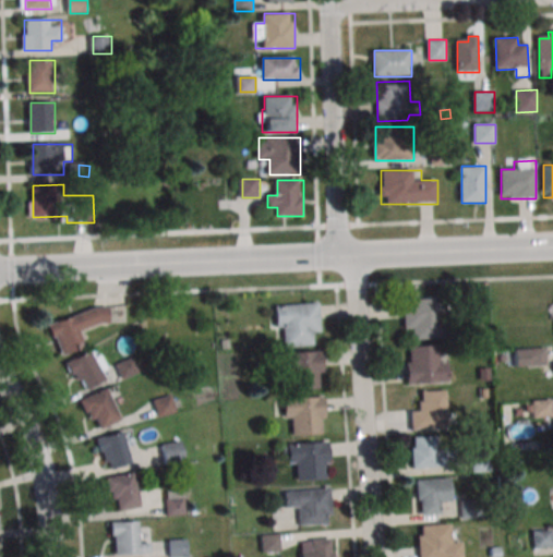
[(444,339),(444,298),(405,299),(406,329),(415,328),(416,339),(444,339)]
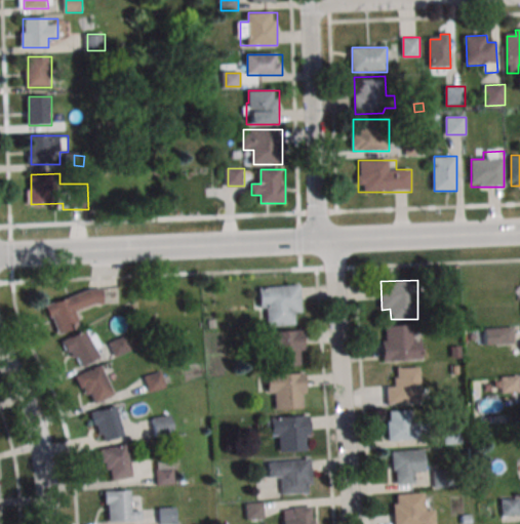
[(304,314),(303,285),(262,287),(263,308),(268,307),(269,327),(296,326),(295,315),(304,314)]
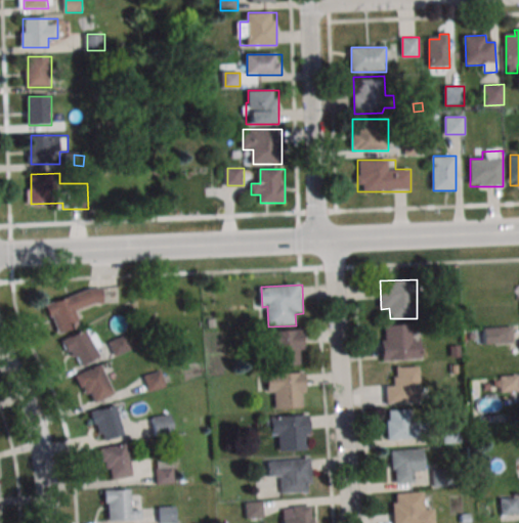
[(48,304),(57,334),(83,327),(78,311),(106,302),(101,287),(48,304)]
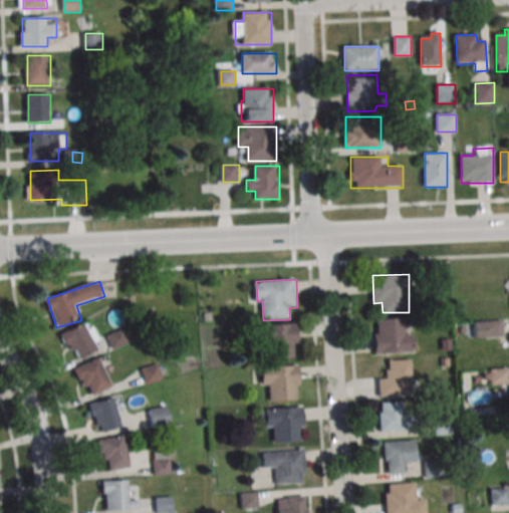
[(439,301),(439,308),(447,307),(447,300),(439,301)]
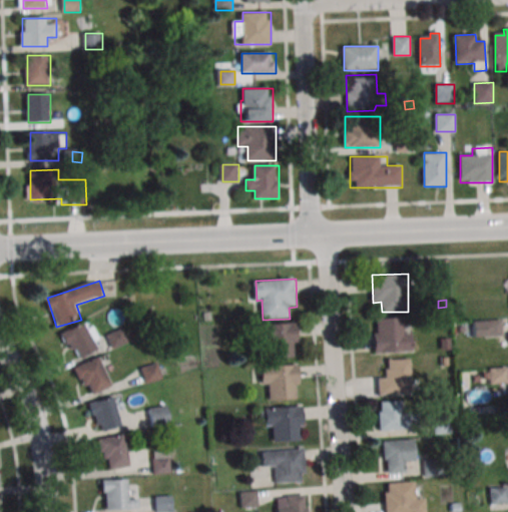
[(213,321),(213,313),(202,313),(202,321),(213,321)]
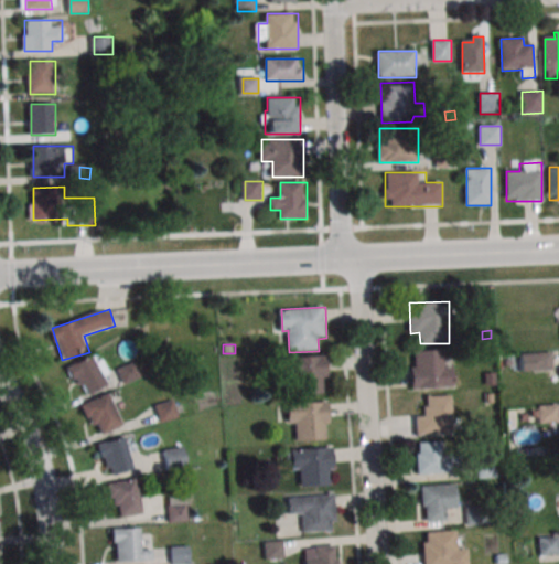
[(90,394),(116,379),(99,351),(67,369),(74,379),(78,379),(79,386),(85,384),(90,394)]
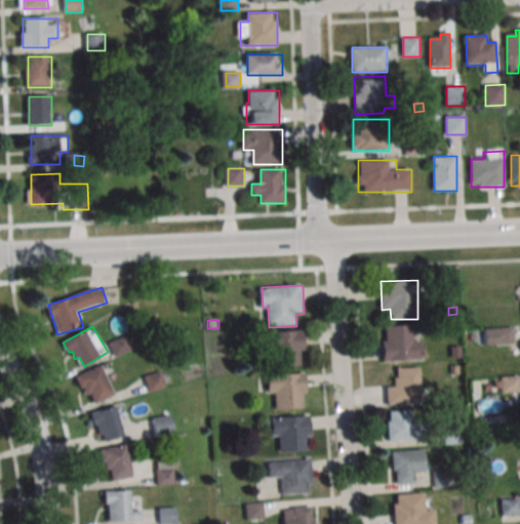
[(422,361),(422,341),(414,341),(414,328),(387,328),(387,340),(384,340),(384,360),(422,361)]
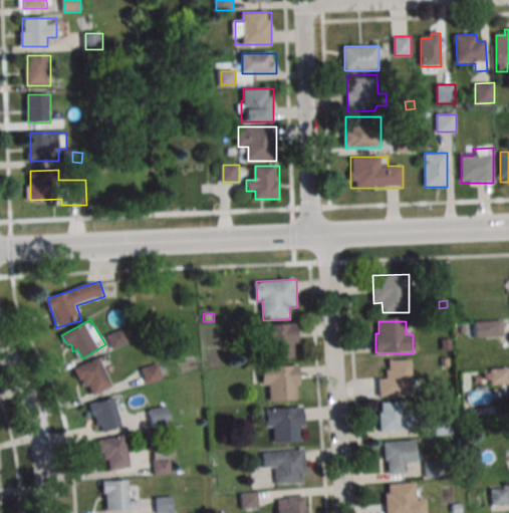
[(504,321),(475,321),(475,337),(504,337),(504,321)]
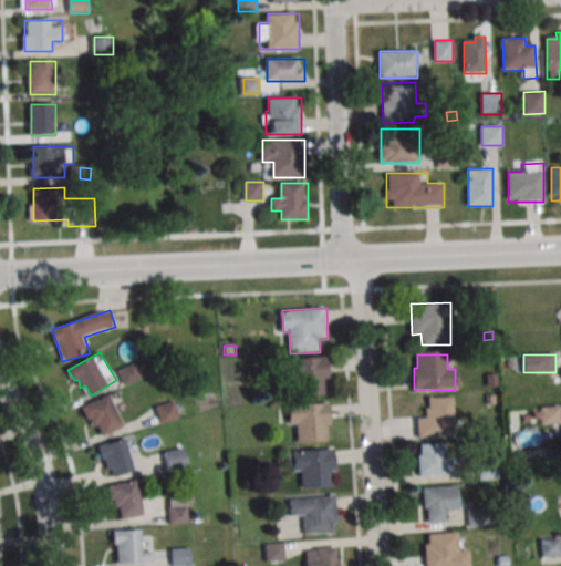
[(290,395),(330,395),(330,358),(289,358),(290,395)]
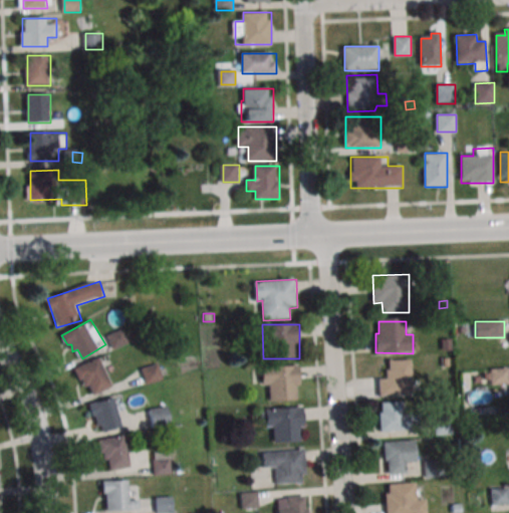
[(115,350),(132,342),(124,328),(108,336),(115,350)]
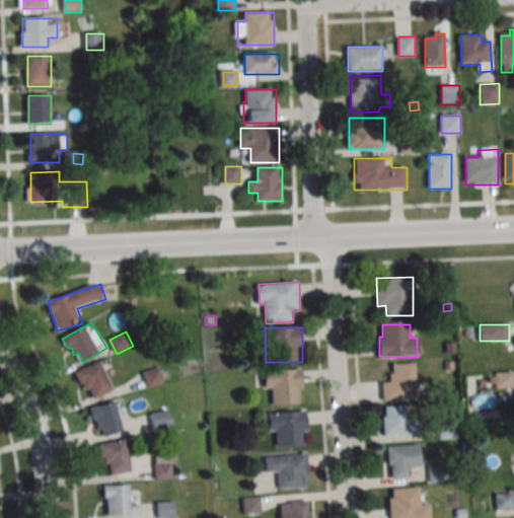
[(448,343),(448,354),(457,354),(457,343),(448,343)]
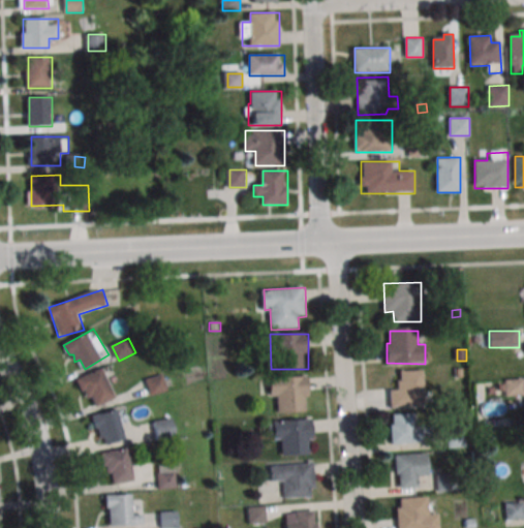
[(118,397),(102,366),(75,379),(86,400),(93,396),(98,407),(118,397)]
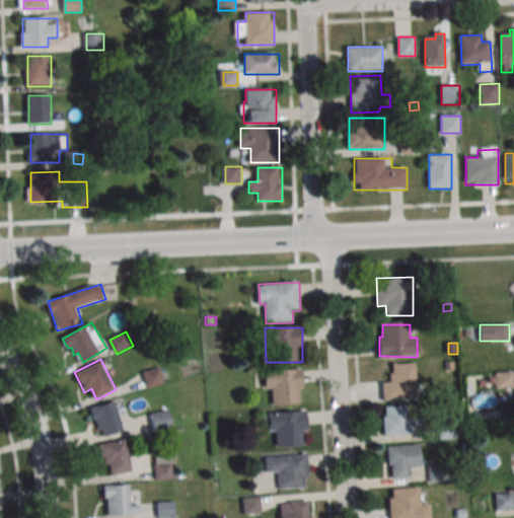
[(384,377),(384,397),(417,397),(417,364),(393,364),(393,377),(384,377)]
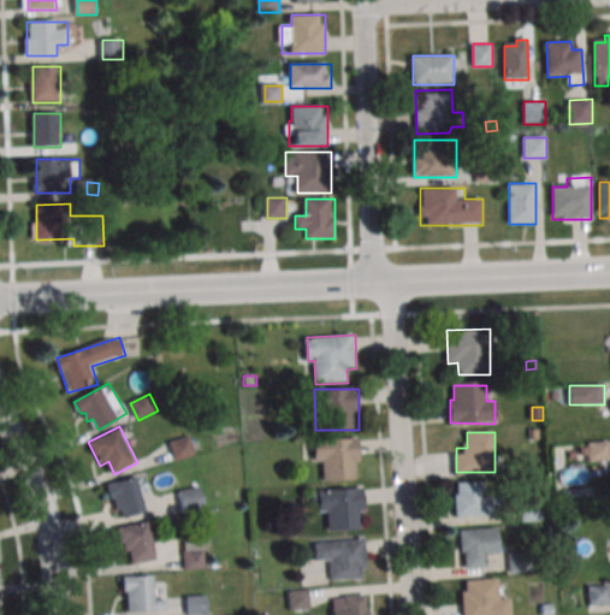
[(177,461),(197,454),(193,436),(171,442),(177,461)]
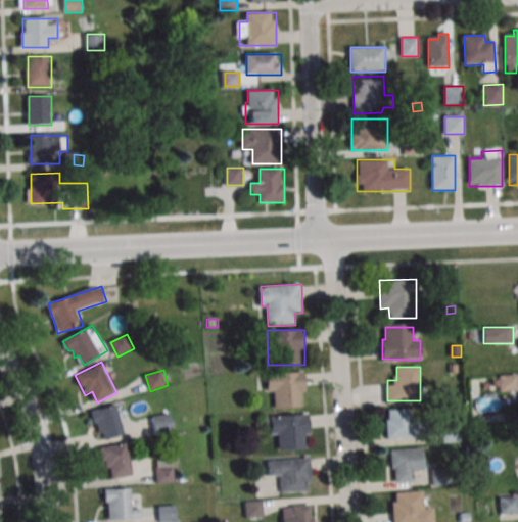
[(268,372),(268,391),(276,391),(276,409),(307,409),(307,372),(268,372)]
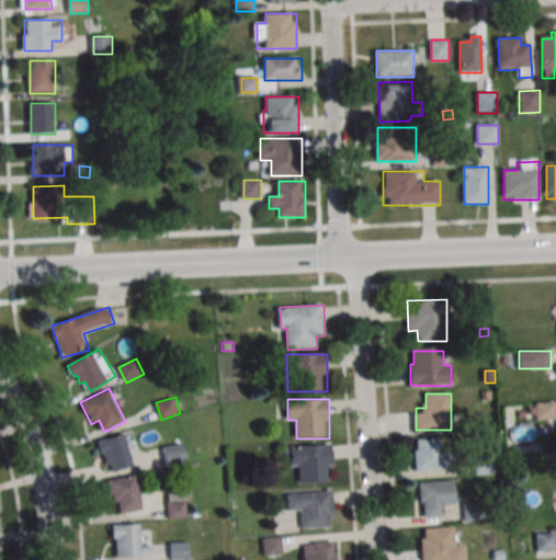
[(555,402),(536,402),(536,420),(555,420),(555,402)]
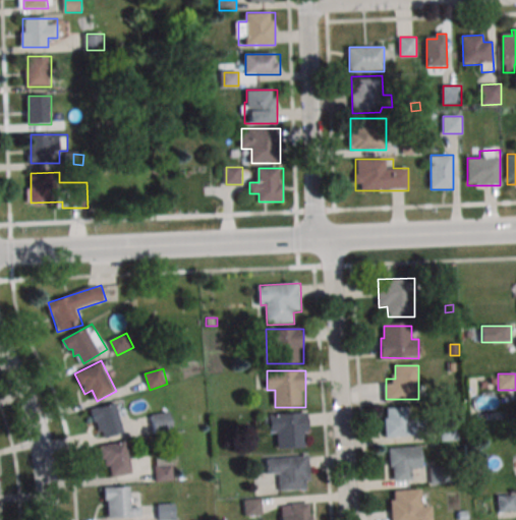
[(126,430),(115,402),(92,411),(103,440),(126,430)]
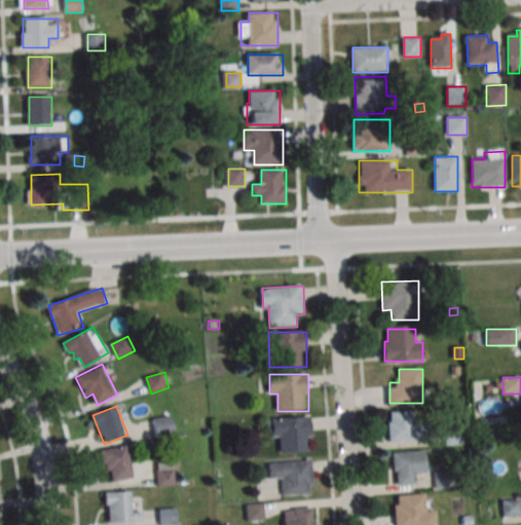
[(391,412),(391,441),(420,441),(419,411),(391,412)]
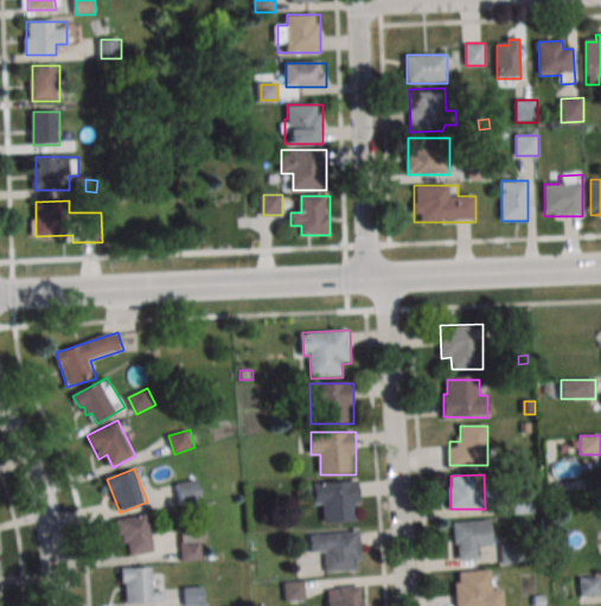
[(180,503),(203,501),(200,480),(179,483),(180,503)]
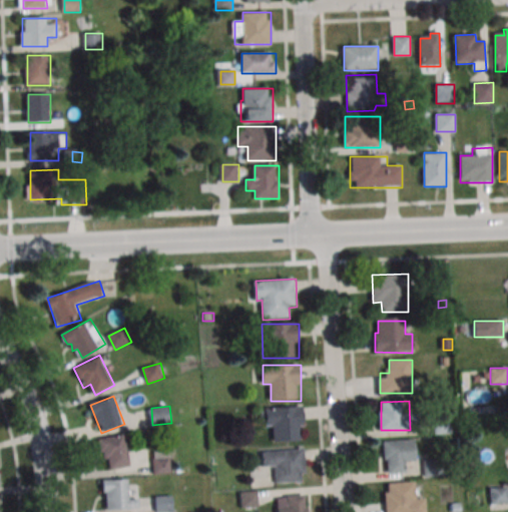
[(267,408),(268,431),(275,431),(275,442),(306,441),(304,407),(267,408)]
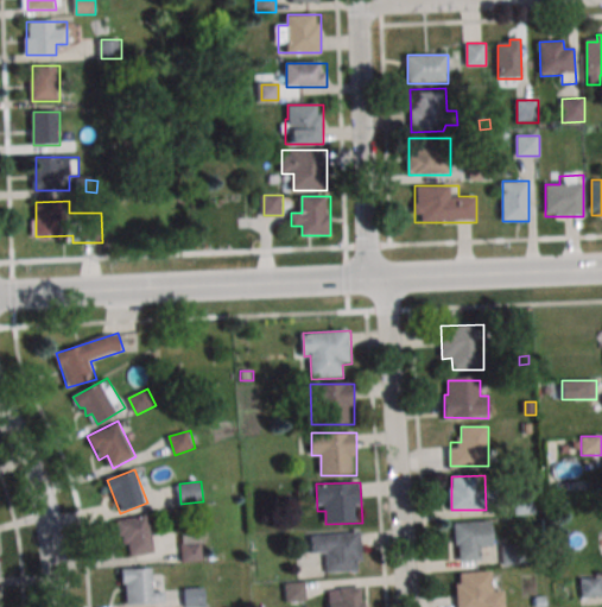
[(539,514),(538,495),(515,498),(518,517),(539,514)]
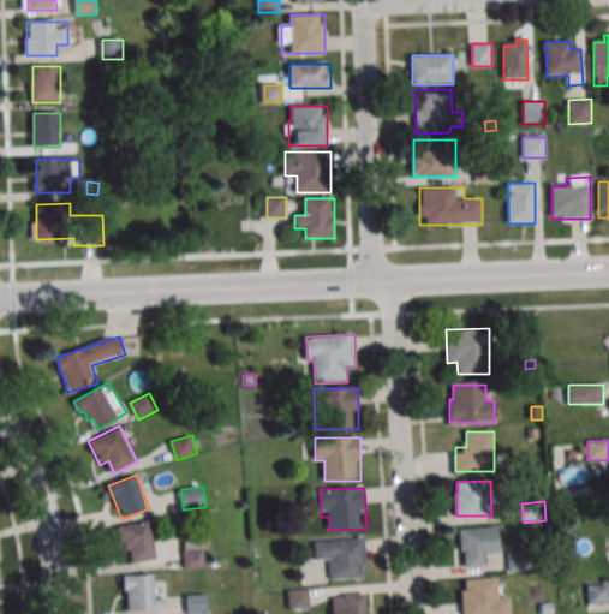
[(160,559),(151,520),(120,526),(124,549),(131,550),(135,564),(160,559)]
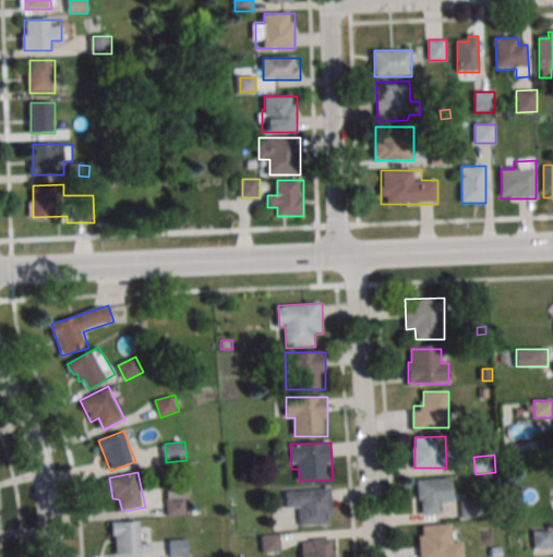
[(443,515),(443,503),(453,503),(453,479),(420,480),(420,515),(443,515)]
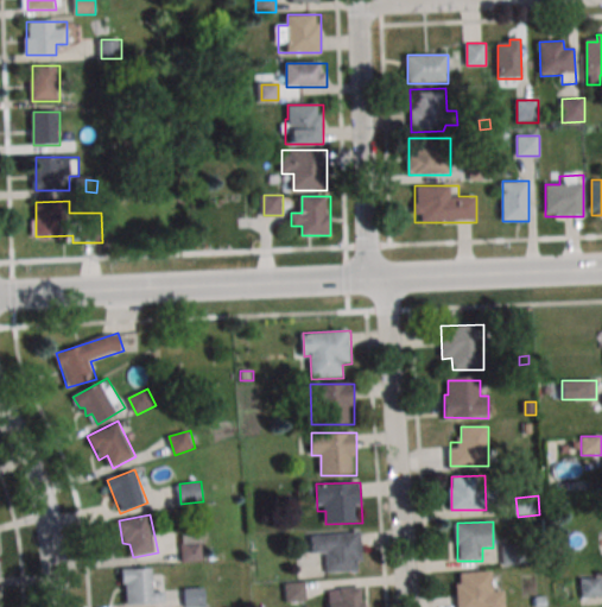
[(312,535),(314,554),(328,554),(328,573),(365,571),(362,532),(312,535)]
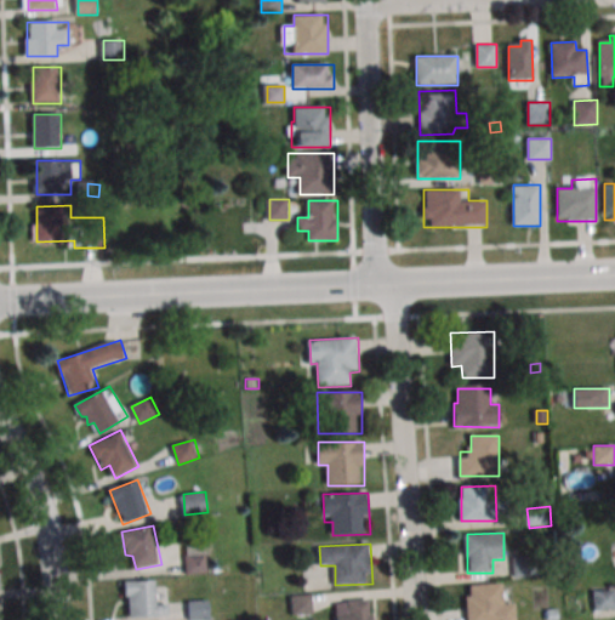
[(208,574),(208,550),(187,550),(187,574),(208,574)]
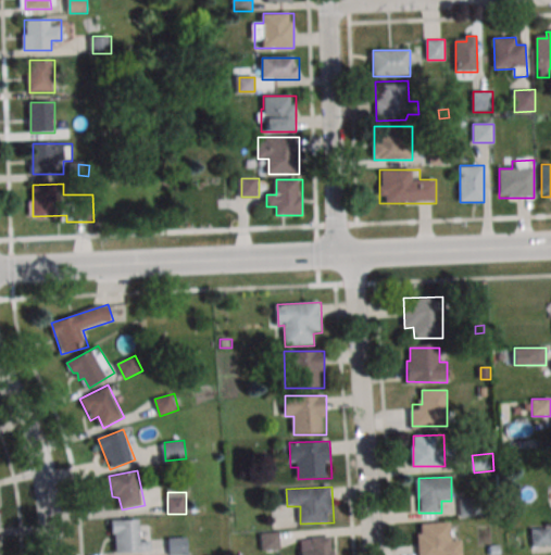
[(462,516),(481,516),(481,499),(462,499),(462,516)]
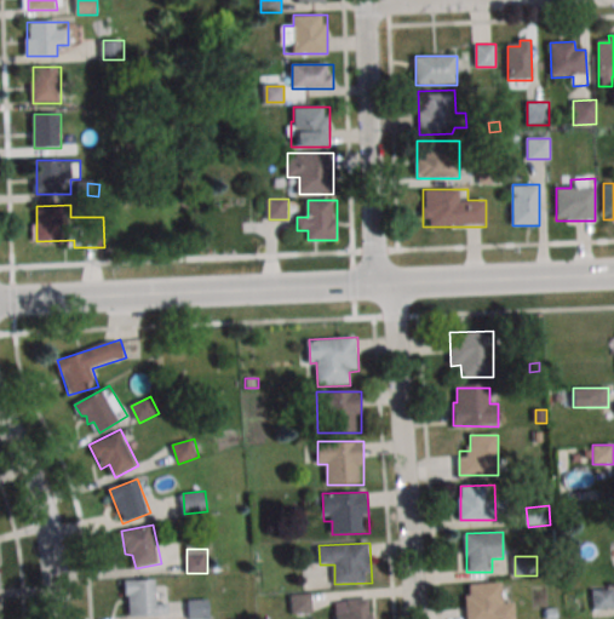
[(127,580),(128,617),(168,615),(168,603),(158,603),(158,579),(127,580)]
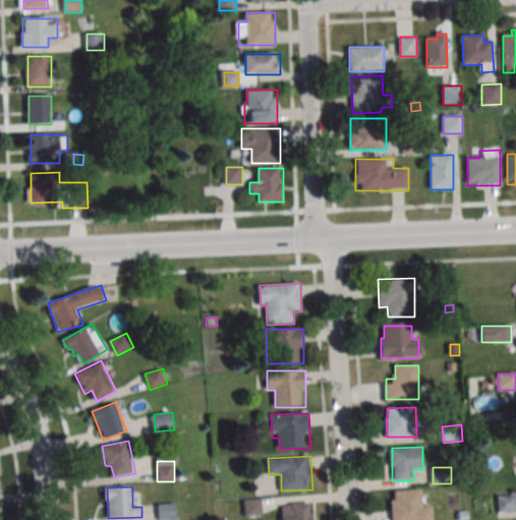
[(434,519),(434,504),(423,504),(422,489),(393,490),(393,519),(434,519)]
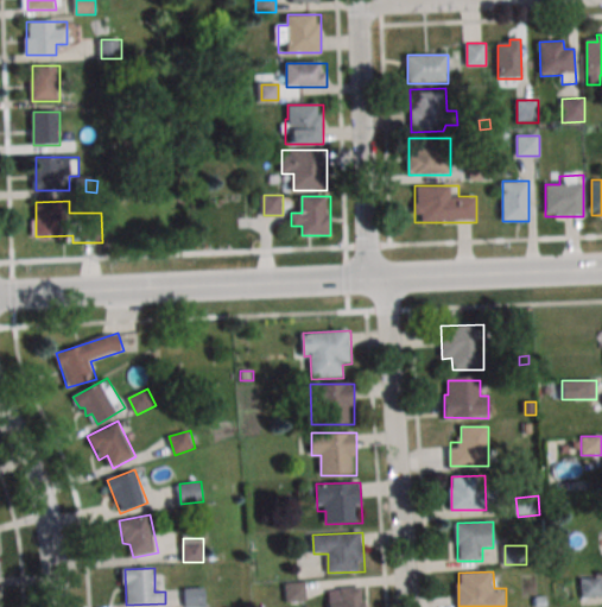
[(584,577),(584,596),(601,596),(601,577),(584,577)]
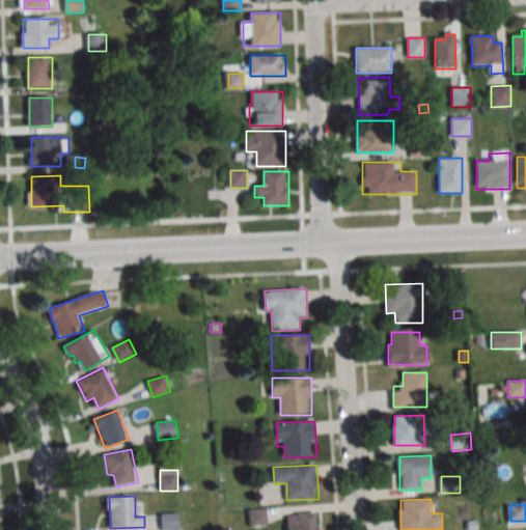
[(269,525),(269,508),(252,509),(253,525),(269,525)]
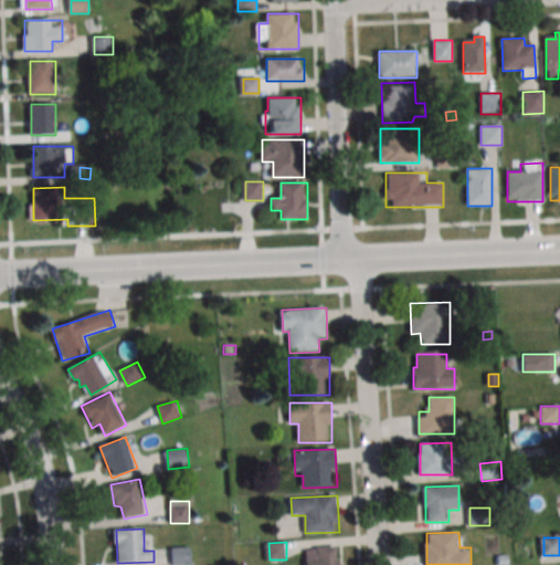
[(340,564),(340,546),(307,547),(307,564),(340,564)]
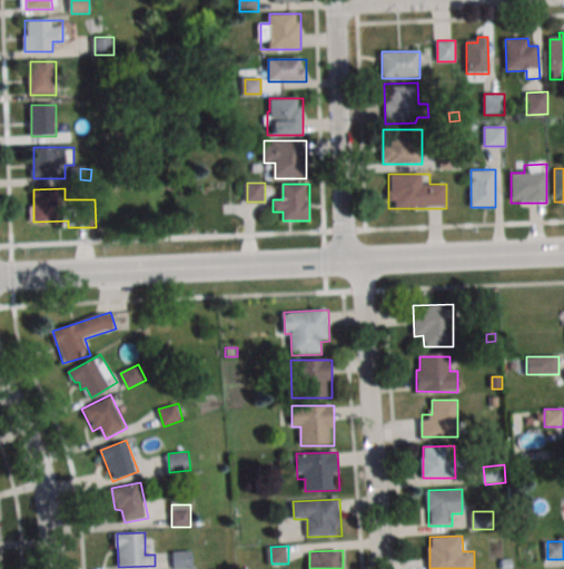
[(194,568),(194,551),(175,551),(175,568),(194,568)]
